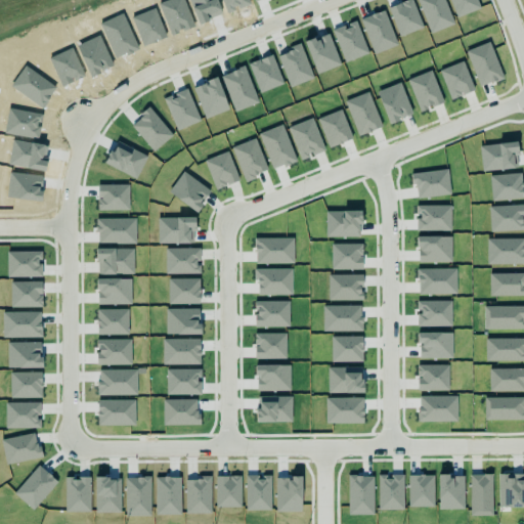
[(523,295),(523,272),(489,273),(489,296),(523,295)]
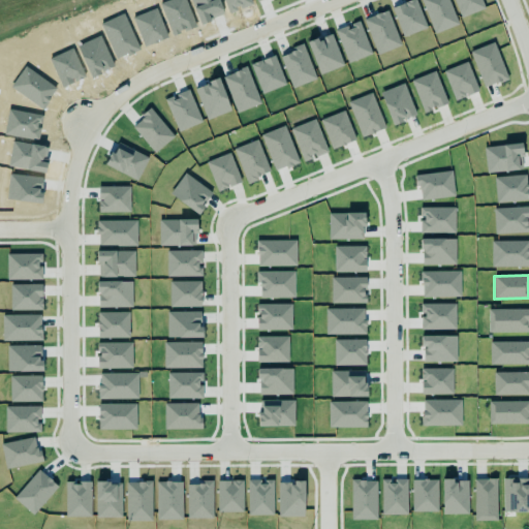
[(489,333),(528,332),(528,308),(488,310),(489,333)]
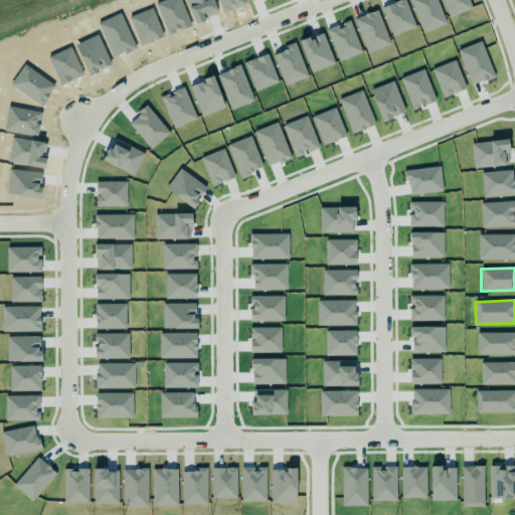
[(514,332),(477,332),(477,354),(514,354),(514,332)]
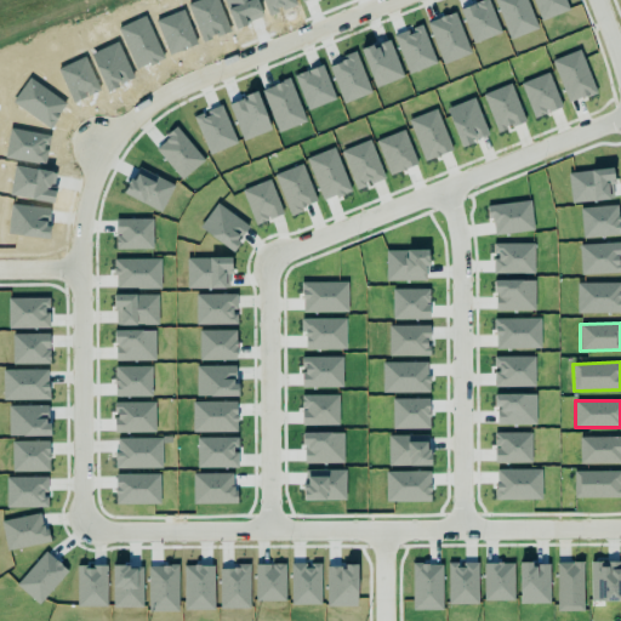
[(620,436),(580,437),(580,463),(620,462),(620,436)]
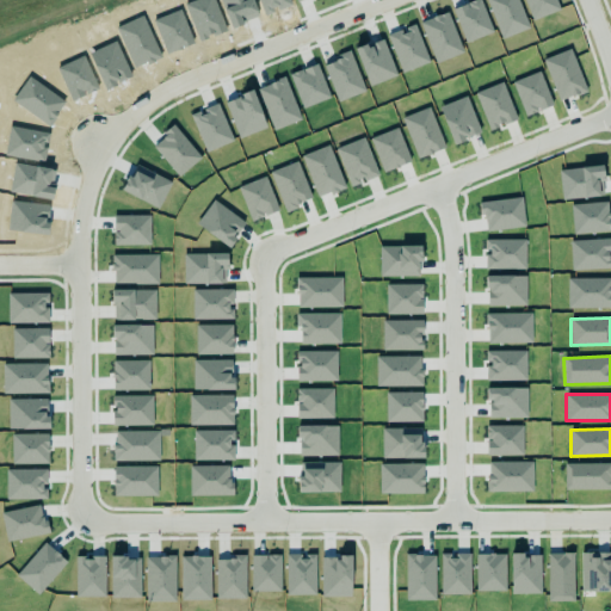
[(565,489),(610,488),(610,462),(565,463),(565,489)]
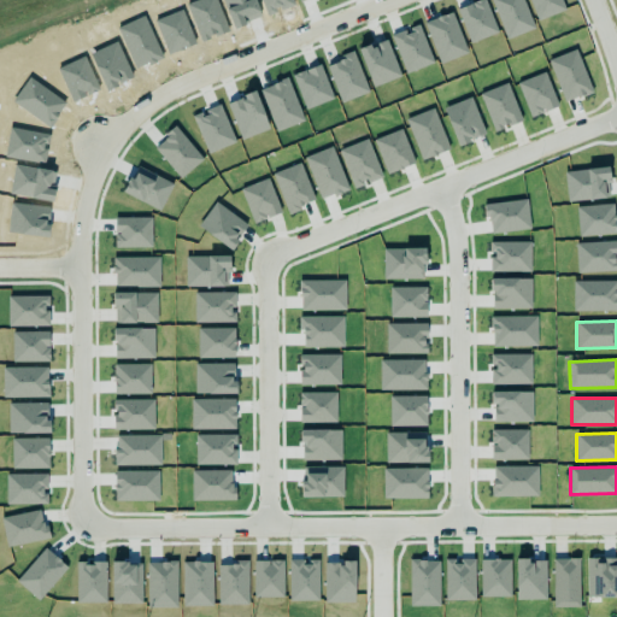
[(616,597),(616,558),(586,558),(587,598),(616,597)]
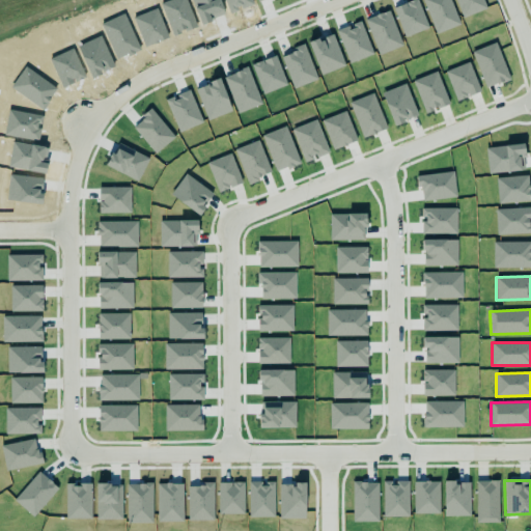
[(499,522),(498,481),(476,481),(476,523),(499,522)]
